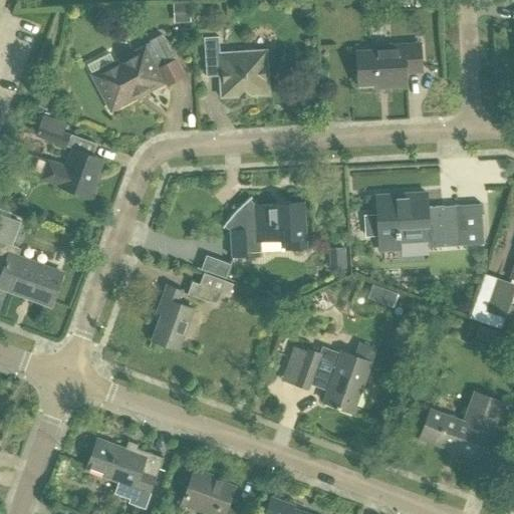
[(311,0),(299,0),(300,10),(312,9),(311,0)]
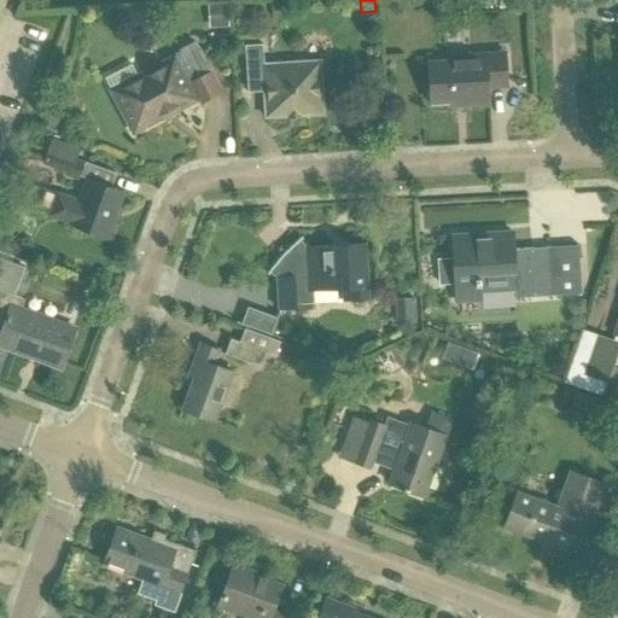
[(237,28),(235,11),(219,12),(220,29),(237,28)]
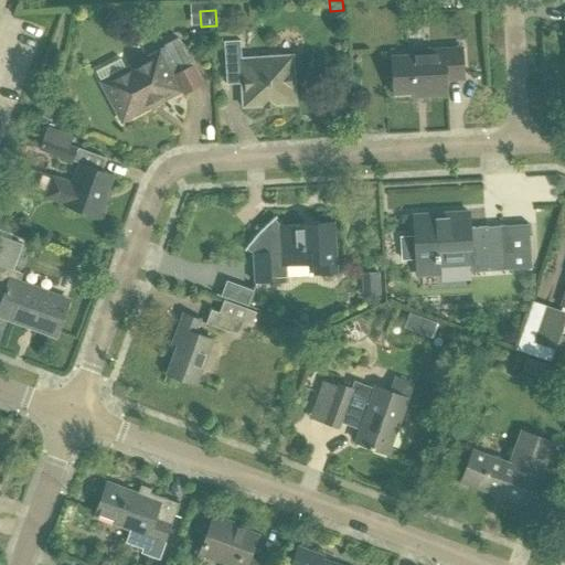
[(119,59),(96,71),(121,121),(149,107),(148,106),(162,98),(163,100),(181,92),(172,75),(192,65),(178,38),(164,45),(166,49),(126,68),(119,59)]
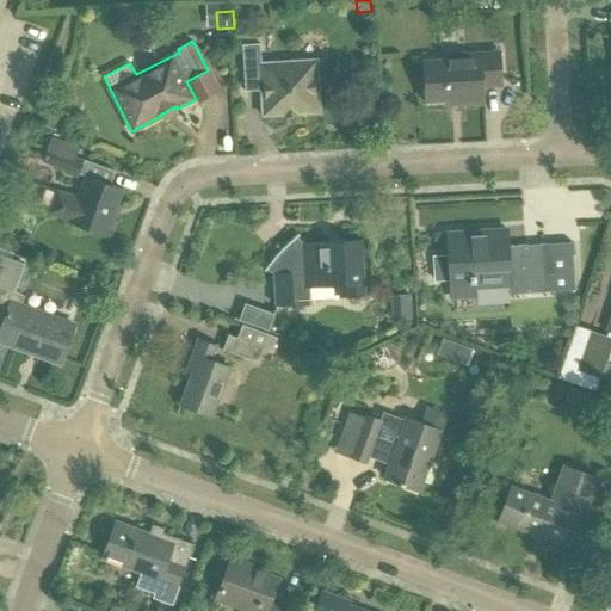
[(258,43),(242,44),(246,90),(261,88),(263,116),(320,112),(316,60),(259,63),(258,43)]
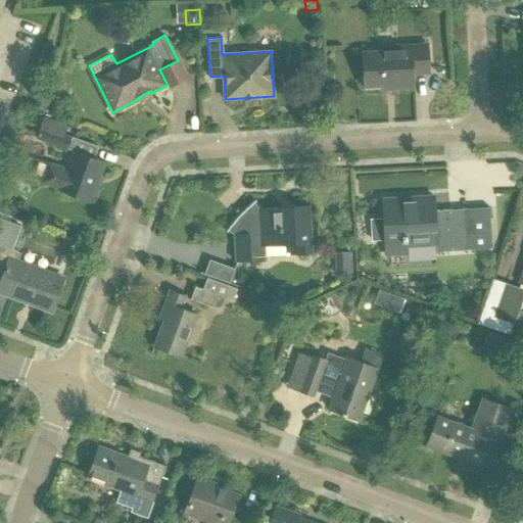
[(431,76),(430,44),(390,46),(391,50),(363,52),(365,87),(393,86),(393,89),(414,88),(413,76),(431,76)]
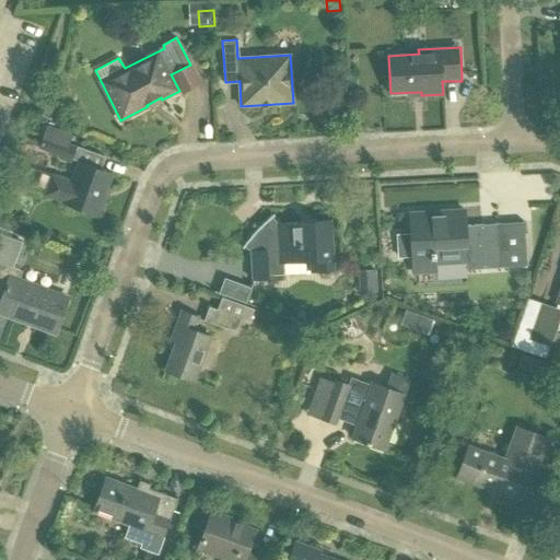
[(58,121),(62,111),(46,104),(43,115),(58,121)]
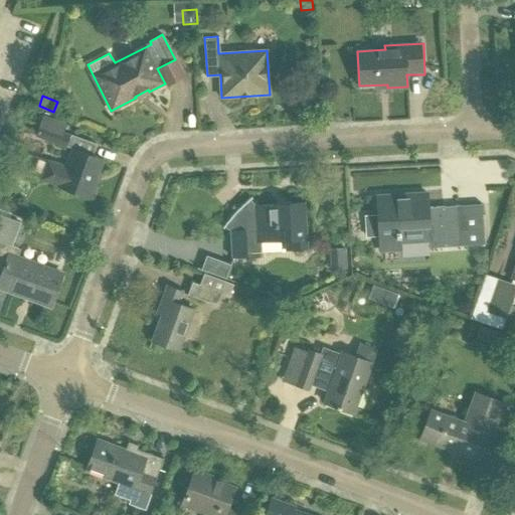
[(65,148),(69,135),(63,133),(66,124),(42,116),(35,137),(65,148)]
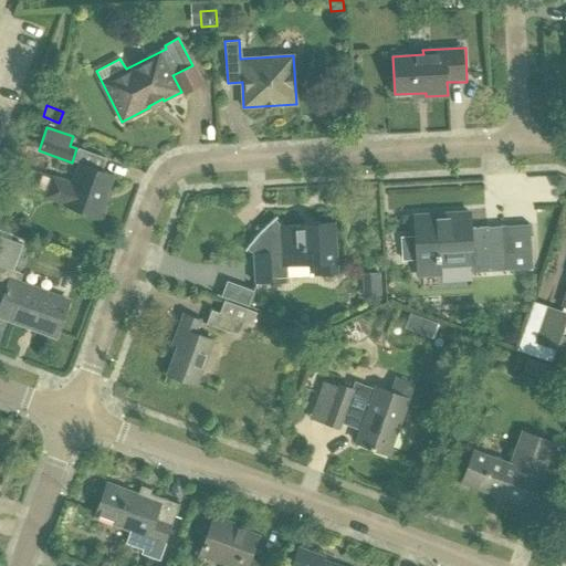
[(100,218),(115,176),(79,163),(71,185),(53,177),(44,197),(64,206),(100,218)]
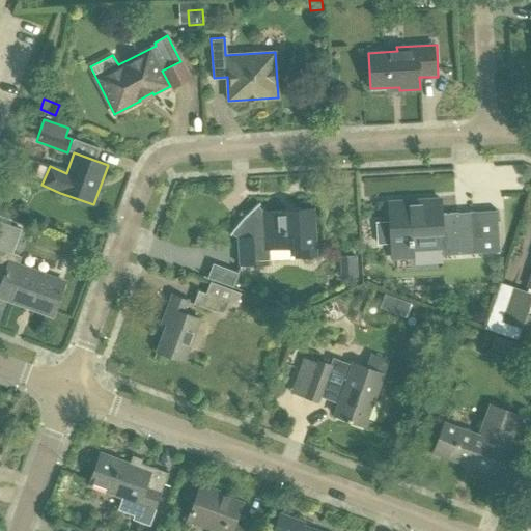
[(388,222),(375,223),(376,245),(390,245),(391,262),(413,261),(413,257),(412,234),(441,232),(443,255),(474,253),(499,251),(497,210),(472,212),(442,214),(441,197),(387,200),(388,222)]
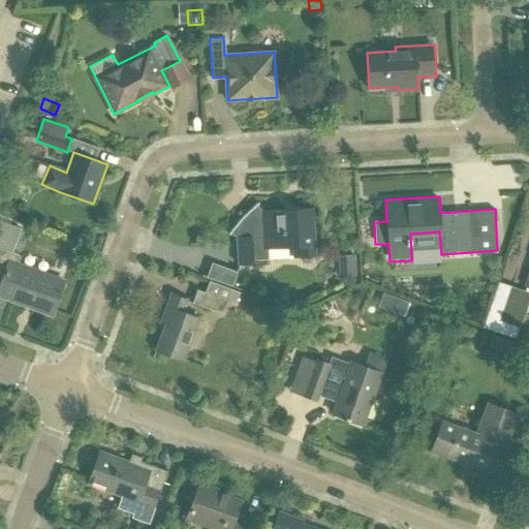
[(263,211),(258,206),(259,204),(258,203),(245,214),(238,222),(228,234),(230,235),(231,232),(238,238),(239,265),(254,263),(254,259),(269,258),(268,247),(292,245),(293,257),(315,256),(312,209),(263,211)]
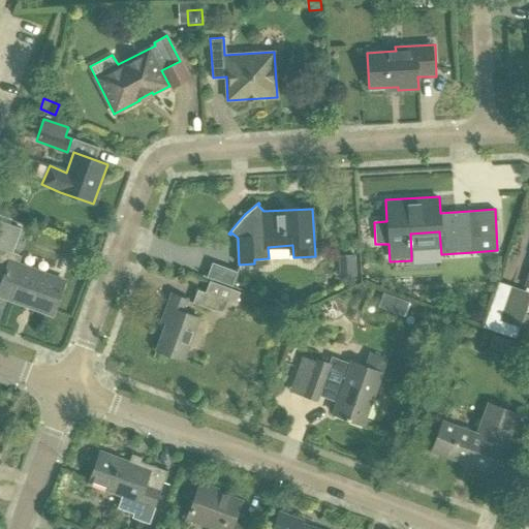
[(0,277),(3,278),(0,286),(0,294),(52,314),(64,281),(19,263),(22,256),(0,248),(0,277)]
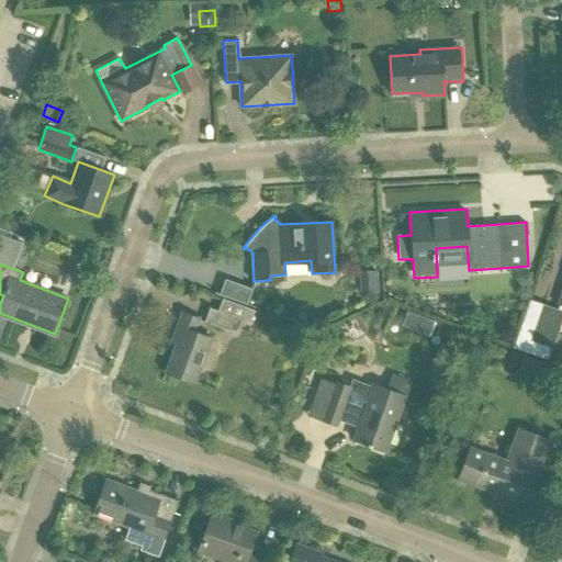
[(210,310),(206,321),(236,332),(240,318),(249,322),(254,310),(223,299),(218,311),(211,308),(210,310)]
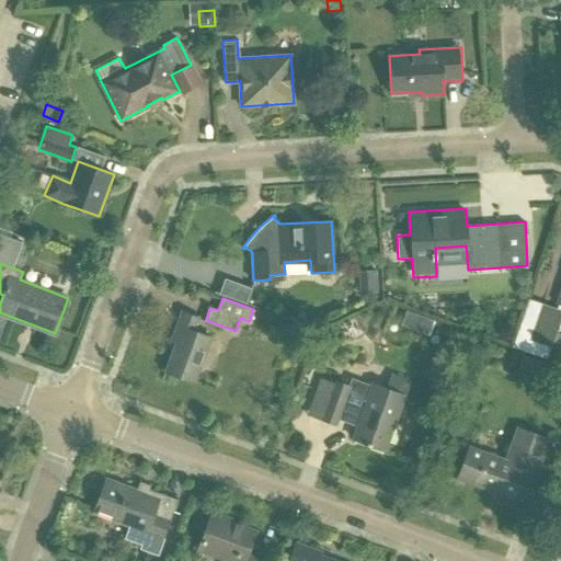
[(529,339),(551,346),(560,319),(560,309),(541,304),(529,339)]
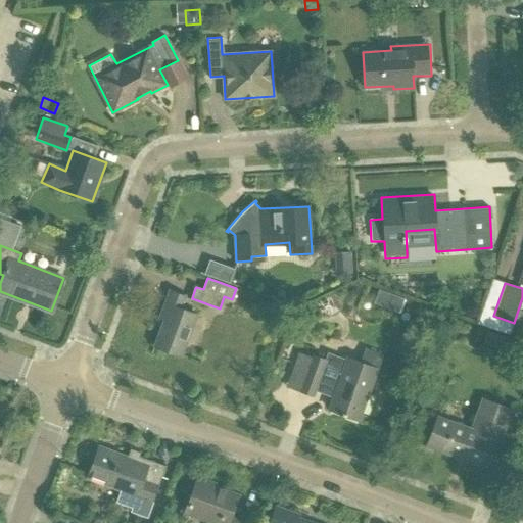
[(182,354),(197,315),(180,308),(184,296),(169,291),(159,318),(163,319),(154,344),(182,354)]
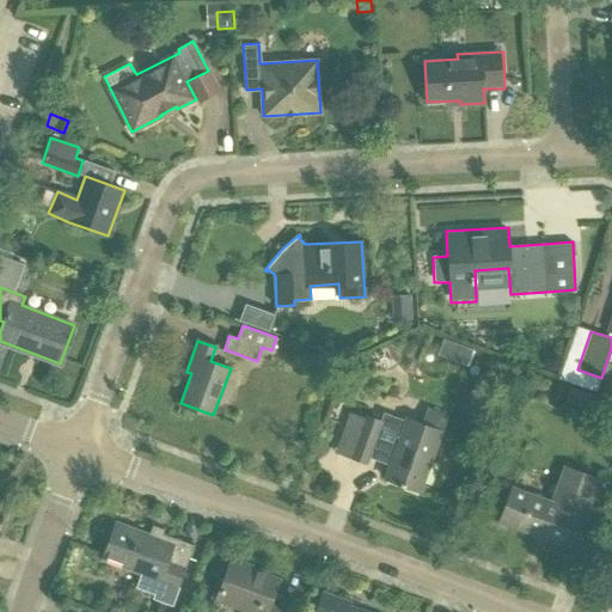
[(473,350),(460,344),(453,361),(467,366),(473,350)]
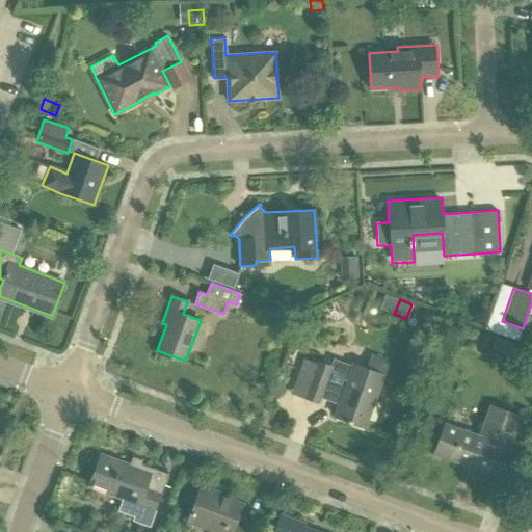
[(514,357),(519,344),(495,338),(490,351),(514,357)]
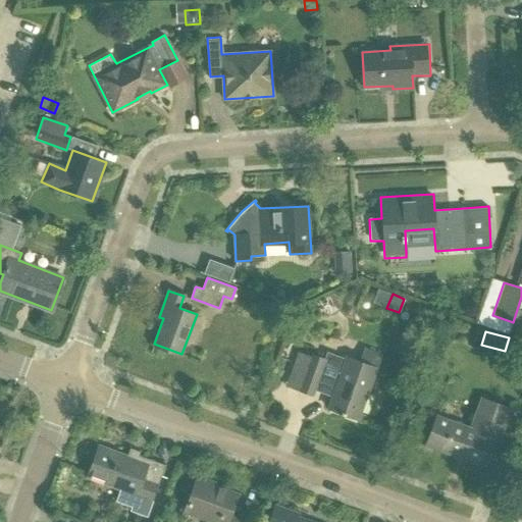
[(314,393),(331,399),(328,408),(359,419),(377,367),(347,357),(346,360),(328,354),(327,358),(314,353),(300,393),(312,397),(314,393)]
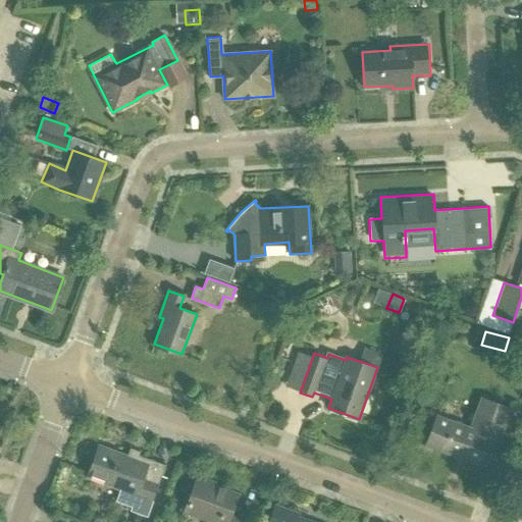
[(490,464),(511,409),(482,399),(471,428),(437,415),(426,445),(467,459),(468,456),(490,464)]
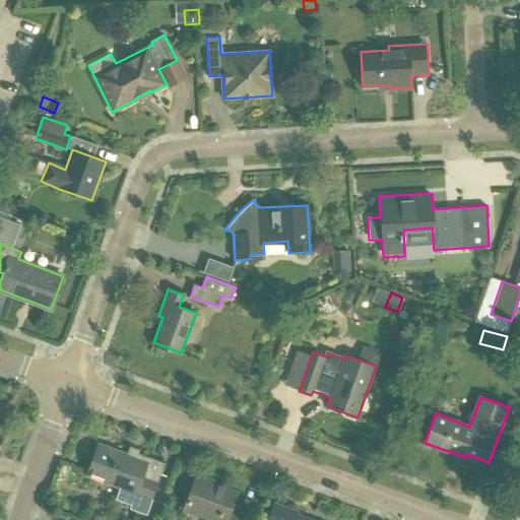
[(127,453),(99,443),(86,475),(119,488),(115,500),(131,506),(130,509),(146,515),(165,463),(138,453),(139,449),(130,446),(127,453)]
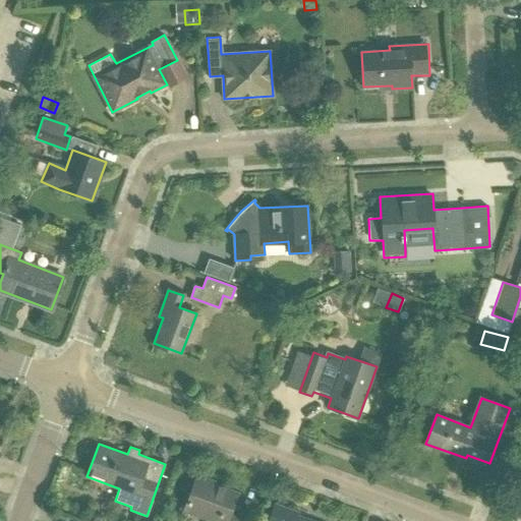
[(184,510),(214,520),(246,520),(229,514),(236,493),(214,484),(215,481),(197,475),(184,510)]
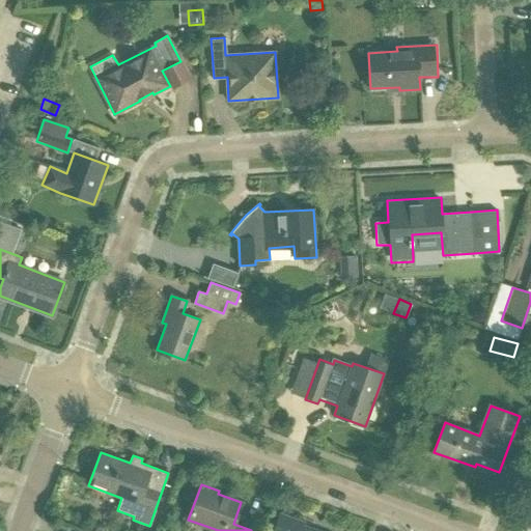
[(317,530),(304,526),(305,523),(281,514),(275,530),(317,530)]
